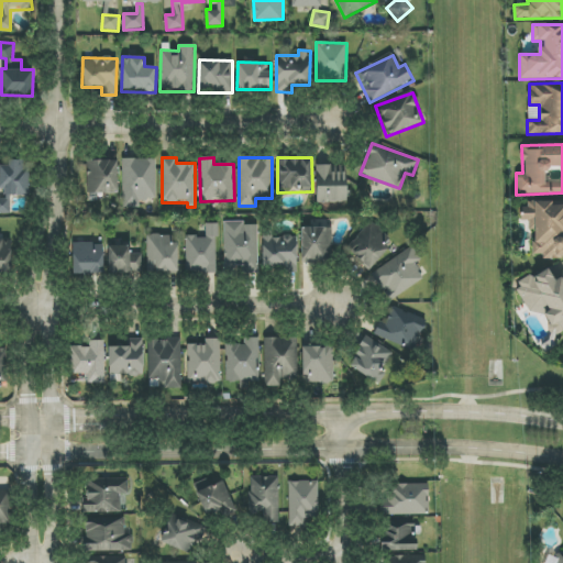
[(122,159),(124,208),(139,207),(139,200),(156,199),(155,158),(122,159)]
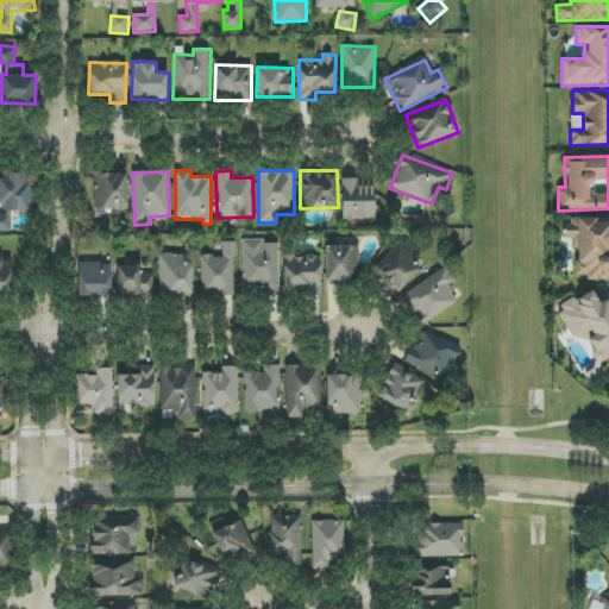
[(0,209),(31,211),(32,184),(25,184),(25,174),(8,173),(8,180),(0,179),(0,209)]
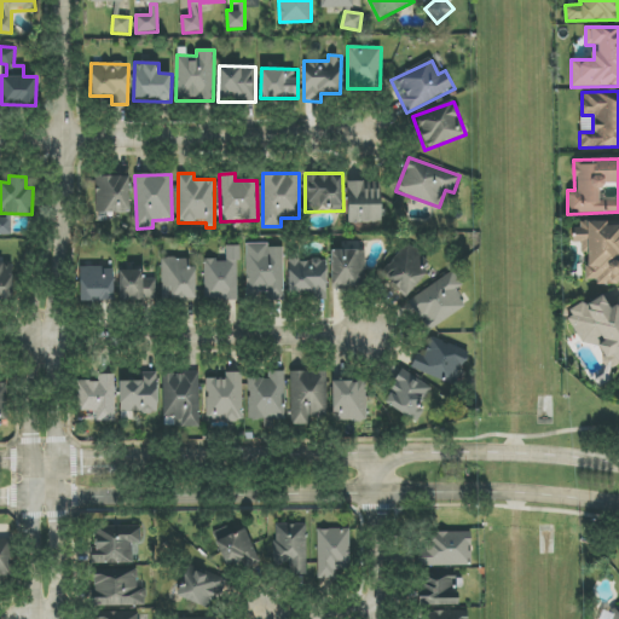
[(96,213),(129,213),(128,177),(96,177),(96,213)]
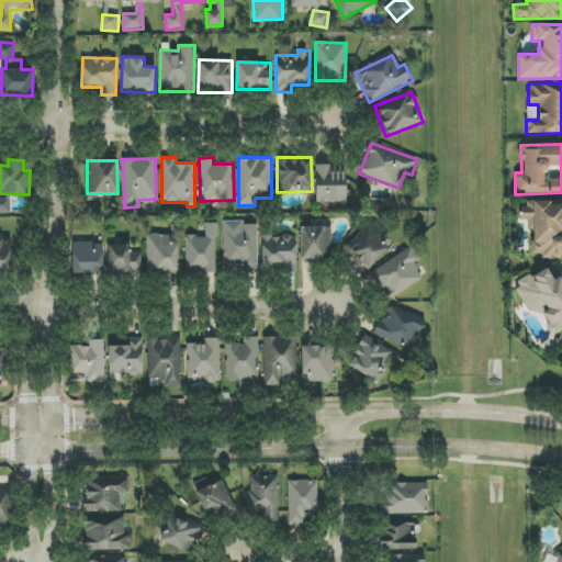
[(316,202),(346,202),(345,165),(315,166),(316,202)]
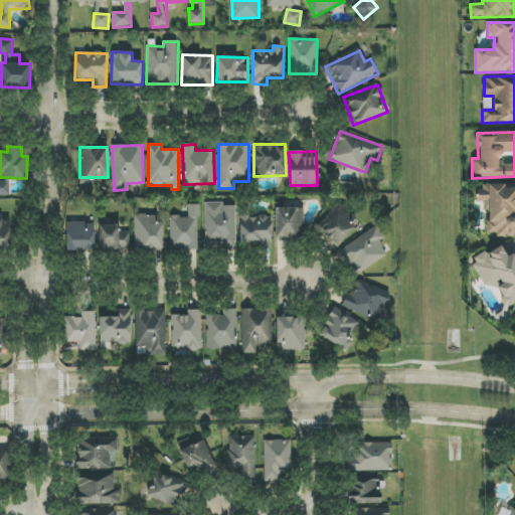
[(0,195),(10,195),(9,181),(0,180),(0,195)]
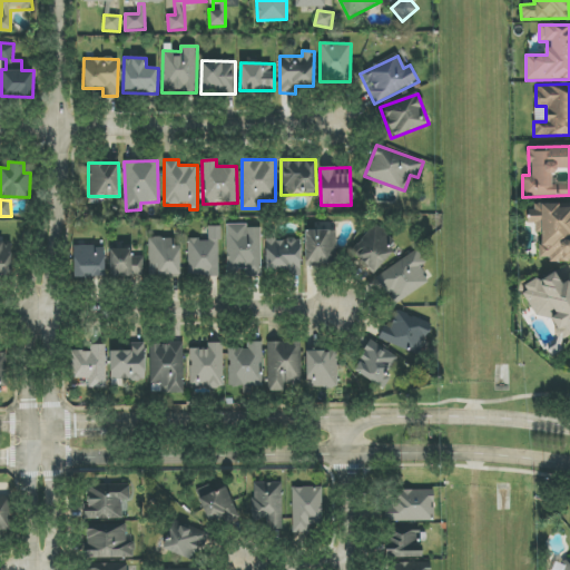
[(569,259),(569,204),(533,204),(533,210),(527,210),(527,224),(534,224),(534,233),(540,233),(540,259),(569,259)]
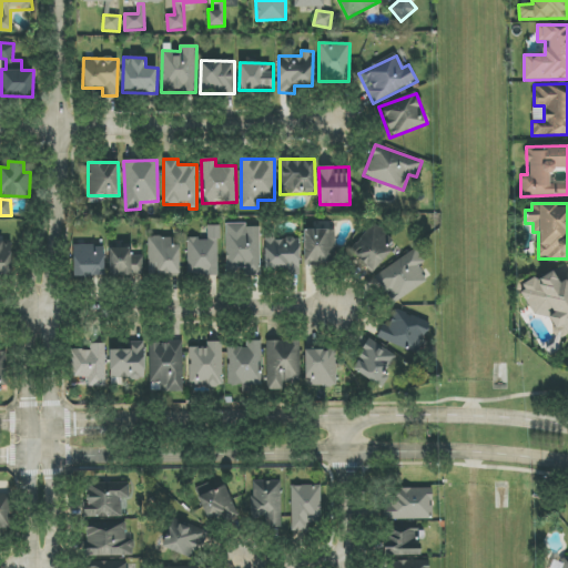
[(393,250),(386,244),(393,237),(375,222),(347,251),(372,273),(393,250)]
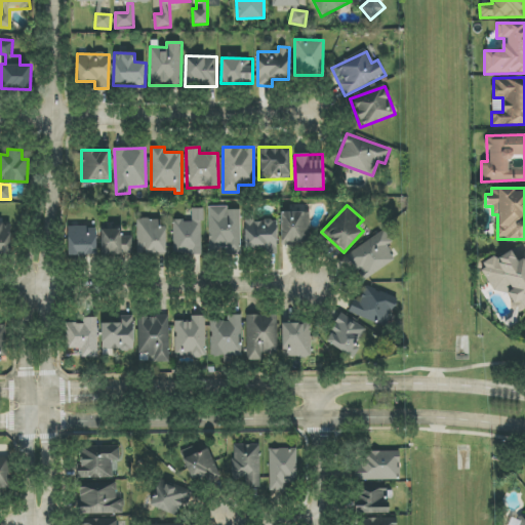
[(228,206),(208,207),(209,253),(241,253),(240,210),(228,210),(228,206)]
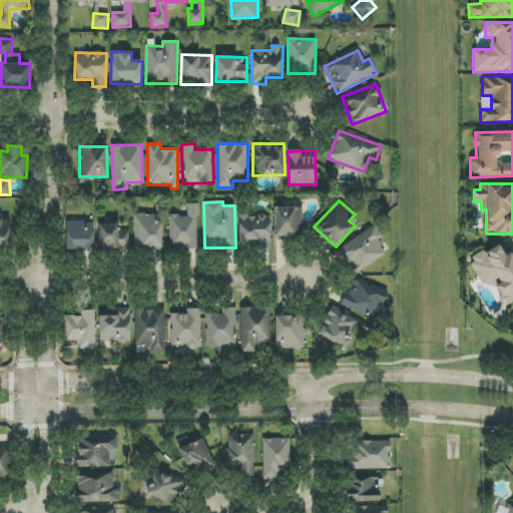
[(169,249),(198,248),(196,204),(187,204),(187,215),(168,215),(169,249)]
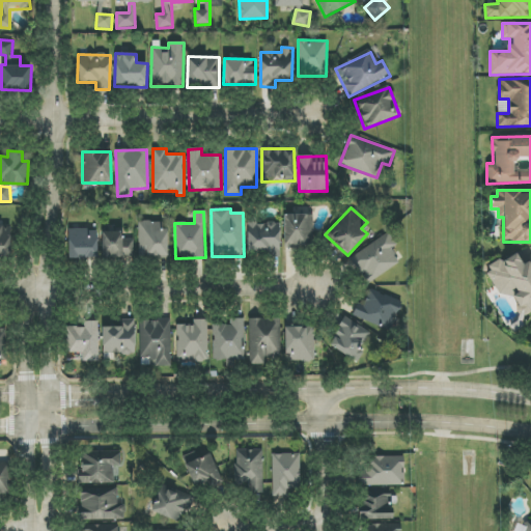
[(283,215),(284,247),(313,247),(313,215),(283,215)]
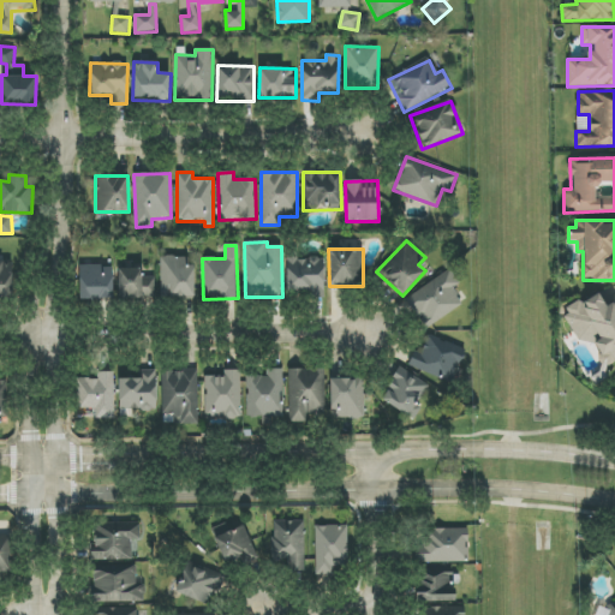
[(160,258),(161,299),(195,299),(195,266),(189,266),(189,257),(160,258)]
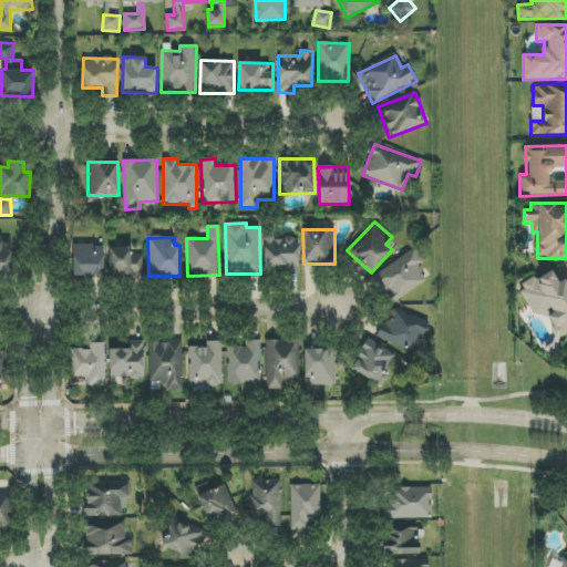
[(299,237),(265,237),(265,270),(299,271),(299,237)]
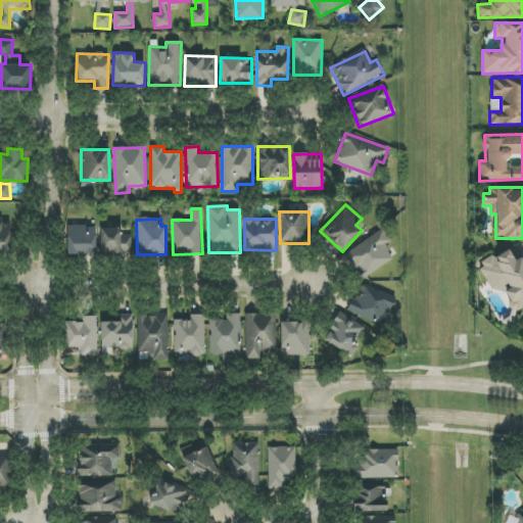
[(9,223),(0,223),(0,253),(10,253),(9,223)]
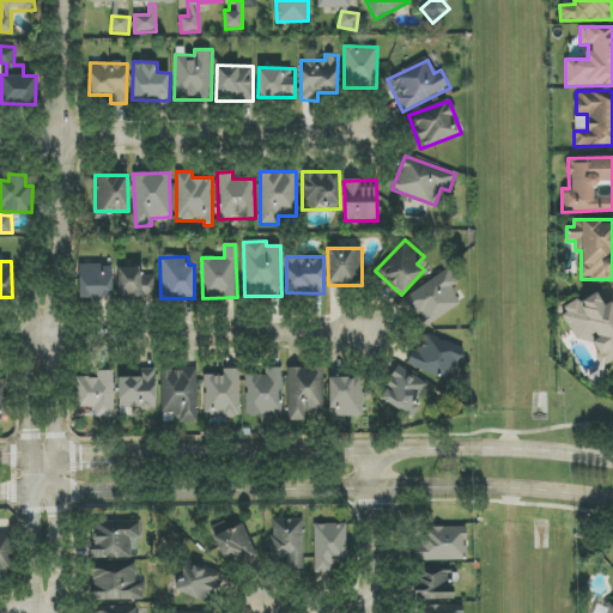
[(113,263),(78,265),(79,299),(114,298),(113,263)]
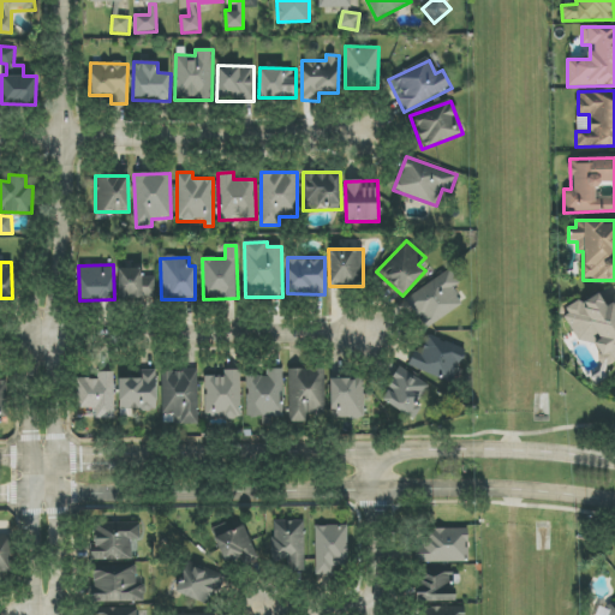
[(119,300),(155,299),(155,278),(142,278),(142,268),(118,269),(119,300)]
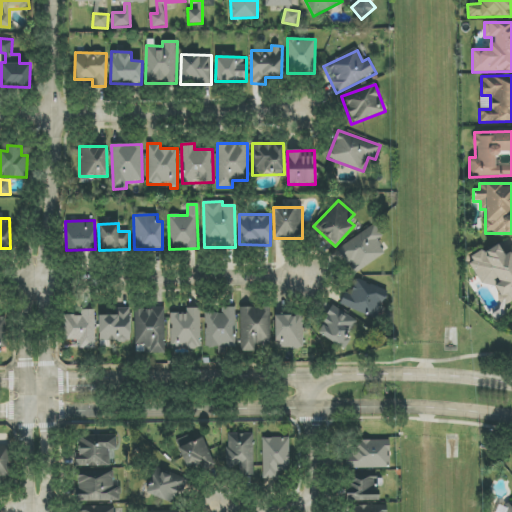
[(337,249),(353,274),(386,253),(377,240),(383,236),(375,225),(337,249)]
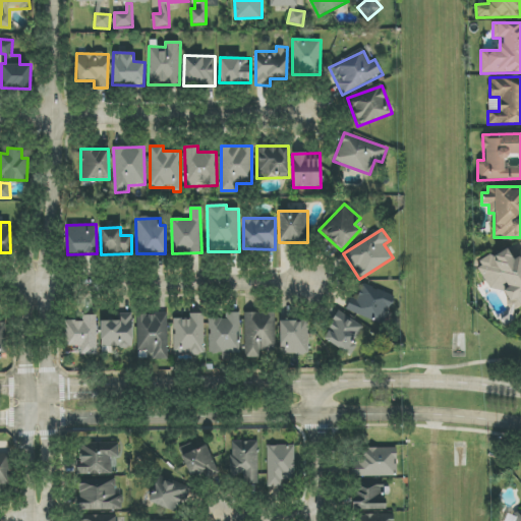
[(520,304),(520,250),(520,248),(510,254),(505,246),(475,265),(493,291),(499,288),(513,309),(520,304)]
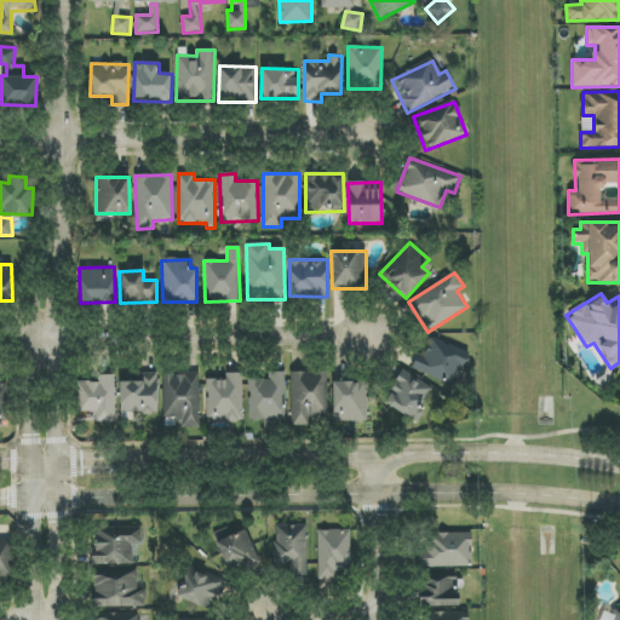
[(470,352),(428,337),(414,371),(457,386),(470,352)]
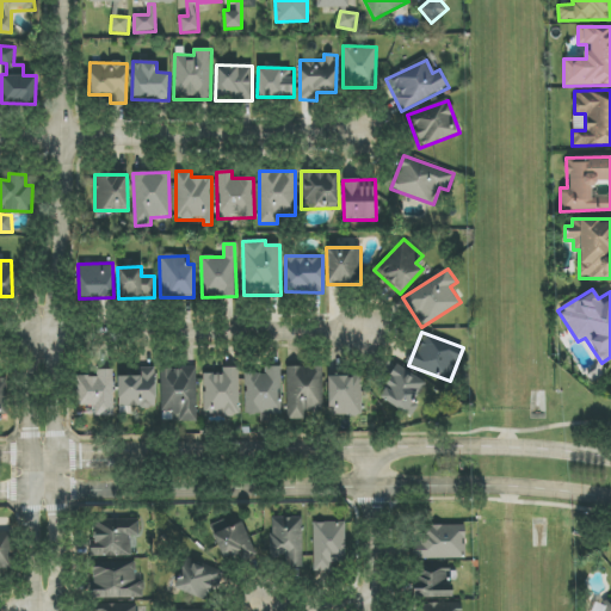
[(378,397),(407,414),(425,381),(396,365),(378,397)]
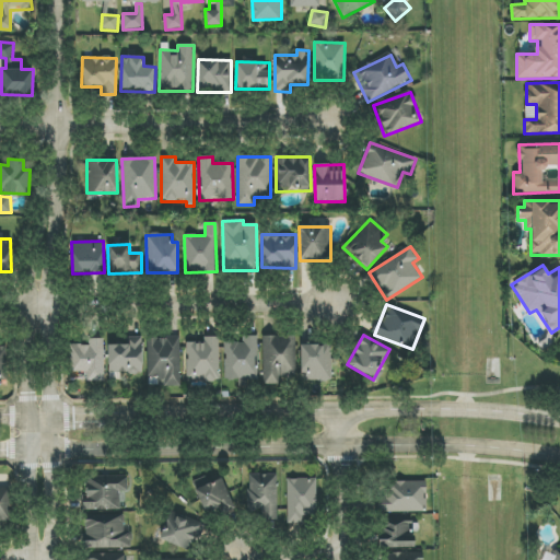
[(243,336),(243,343),(224,342),(223,378),(257,380),(258,336),(243,336)]
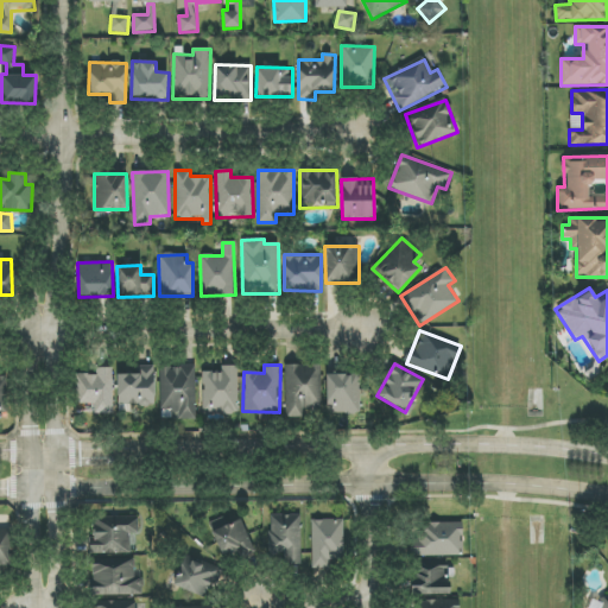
[(321,365),(284,366),(285,419),(302,419),(302,410),(322,410),(321,365)]
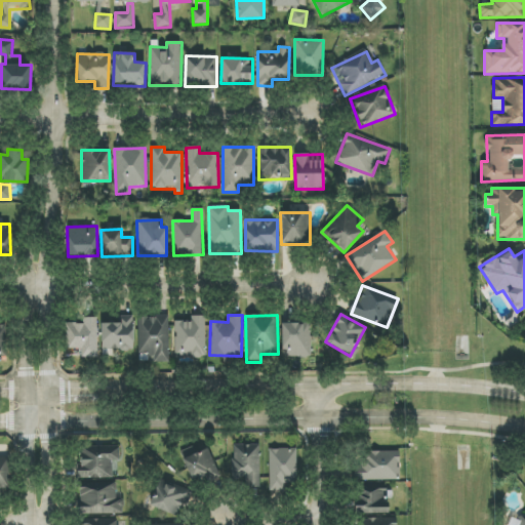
[(119,317),(119,323),(101,324),(102,351),(134,350),(133,316),(119,317)]
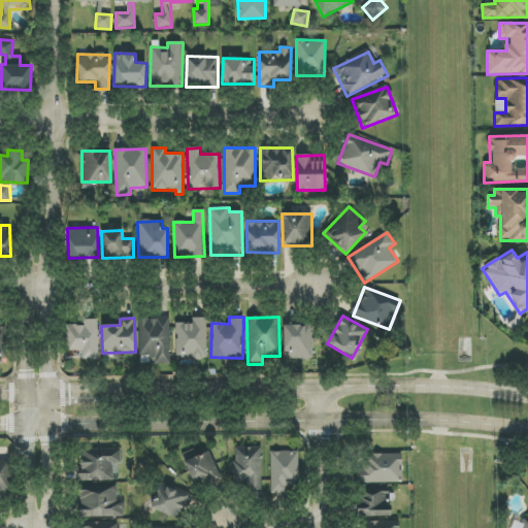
[(140,356),(150,356),(150,364),(170,364),(169,318),(139,319),(140,356)]
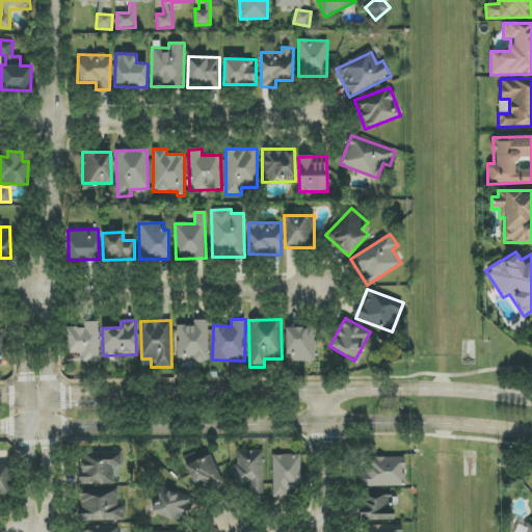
[(178,362),(208,362),(208,320),(194,321),(194,325),(177,325),(178,362)]
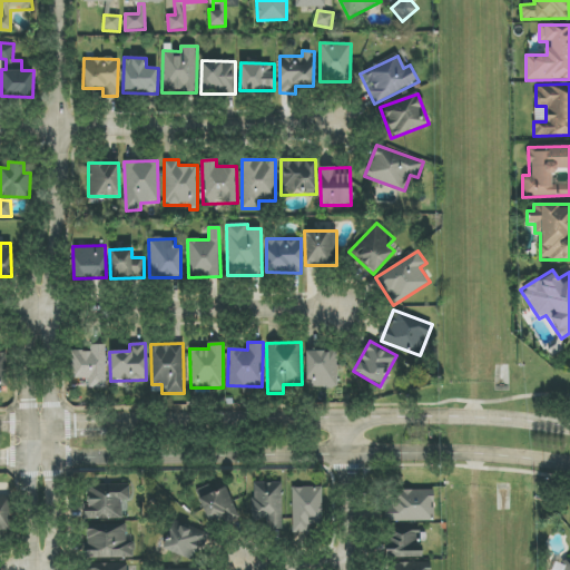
[(71,352),(72,379),(88,379),(89,389),(106,387),(106,345),(91,345),(91,351),(71,352)]
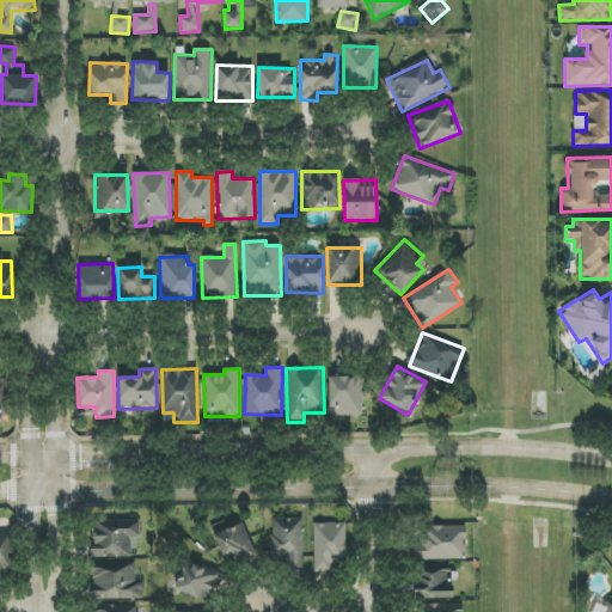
[(329,378),(330,417),(362,416),(362,377),(329,378)]
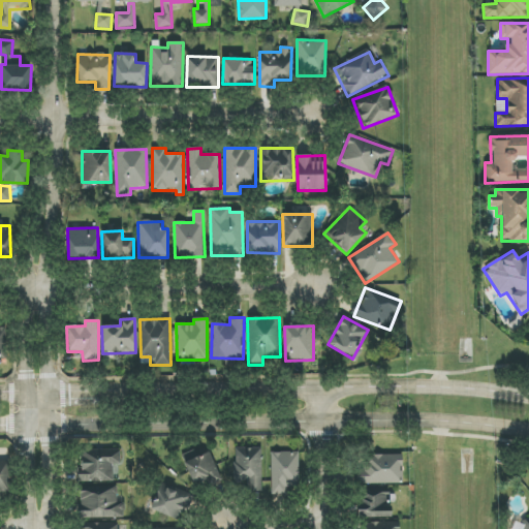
[(234,448),(235,484),(246,483),(247,491),(262,491),(261,447),(234,448)]
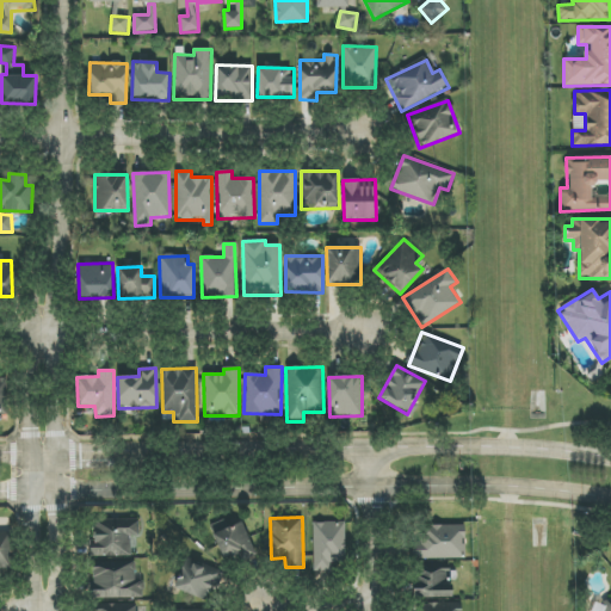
[(139,519),(92,520),(92,556),(130,556),(130,536),(139,536),(139,519)]
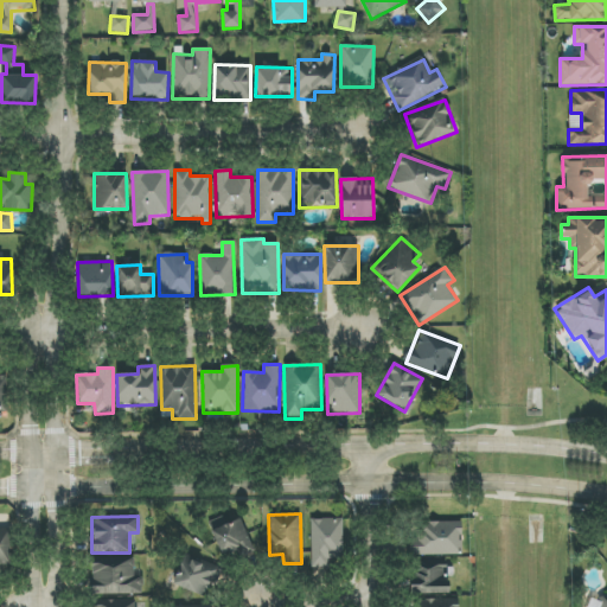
[(228,525),(224,516),(208,523),(223,560),(253,548),(242,519),(228,525)]
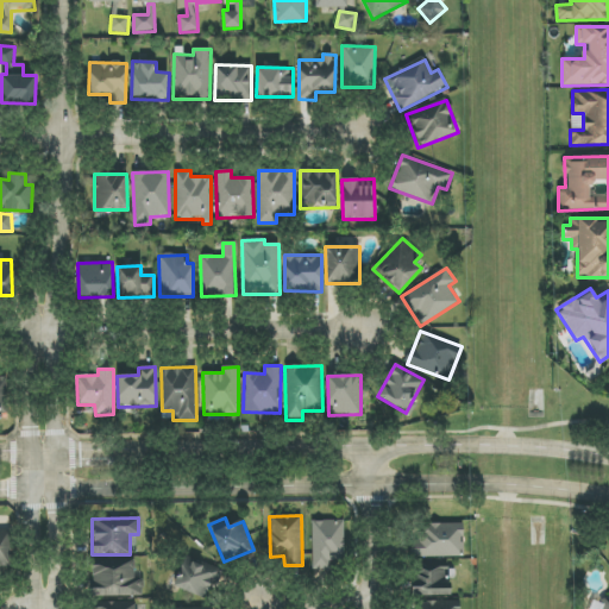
[(344,520),(312,521),(313,569),(330,569),(330,560),(345,560),(344,520)]
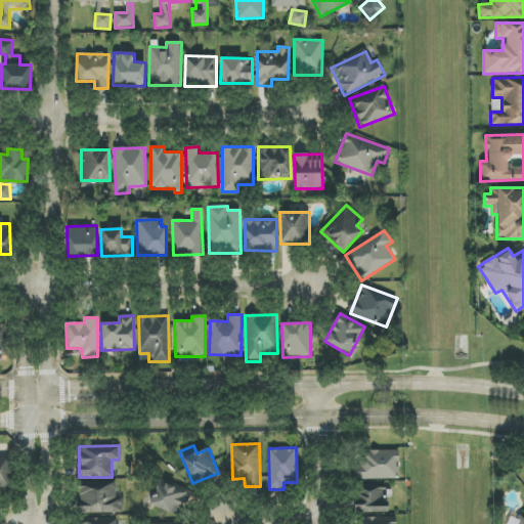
[(399,450),(354,451),(355,480),(400,479),(399,450)]
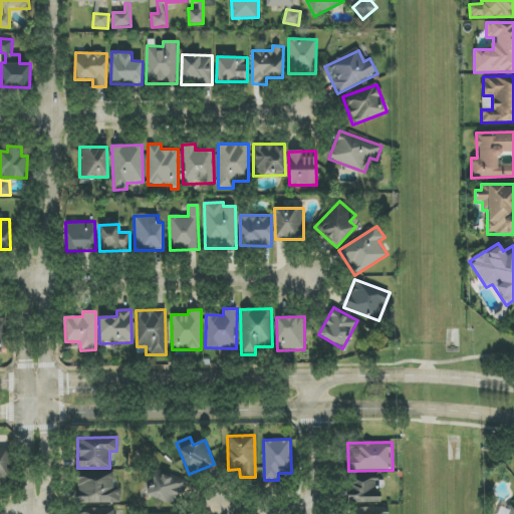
[(0,478),(9,478),(9,446),(0,446),(0,478)]
